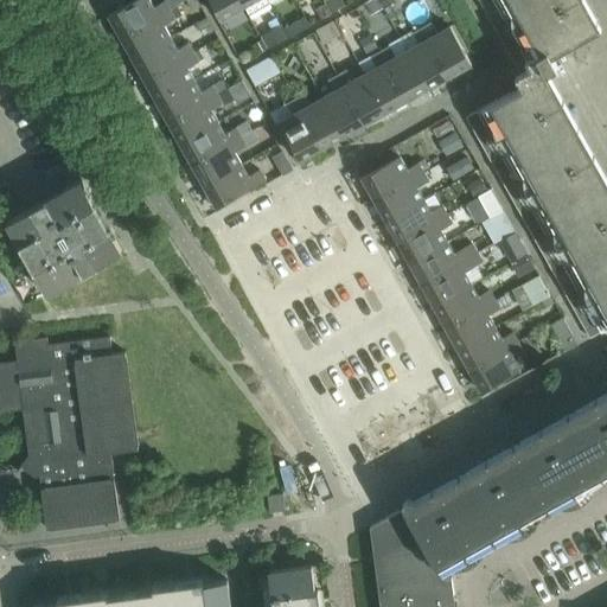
[(136,0),(109,16),(121,38),(171,11),(165,1),(154,7),(149,0),(136,0)]
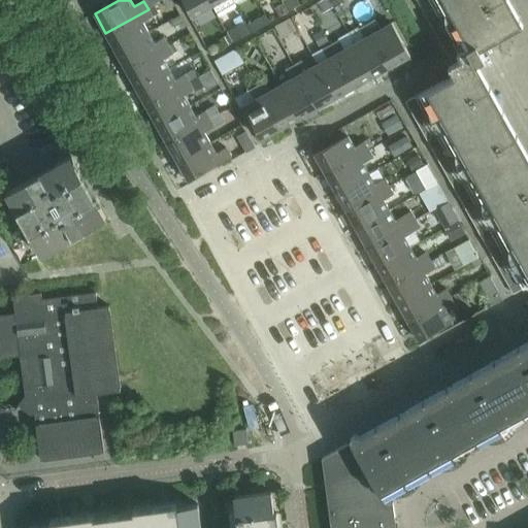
[(208,0),(184,0),(194,17),(212,6),(208,0)]
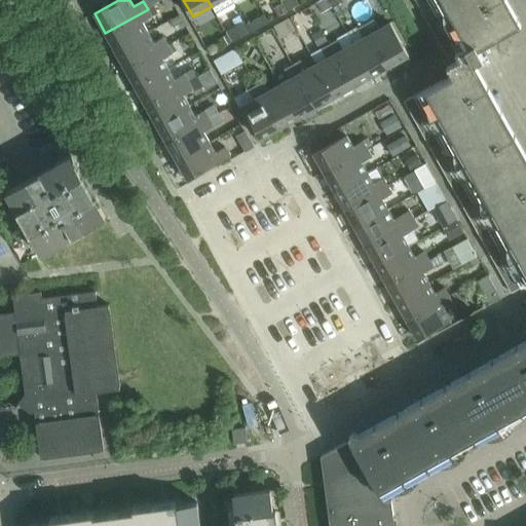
[(208,0),(212,6),(213,6),(218,16),(236,7),(231,0),(208,0)]
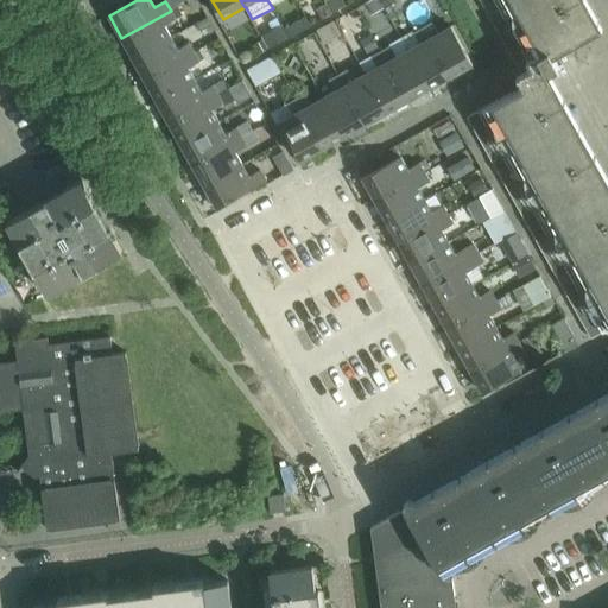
[(342,0),(328,0),(325,2),(333,14),(346,6),(342,0)]
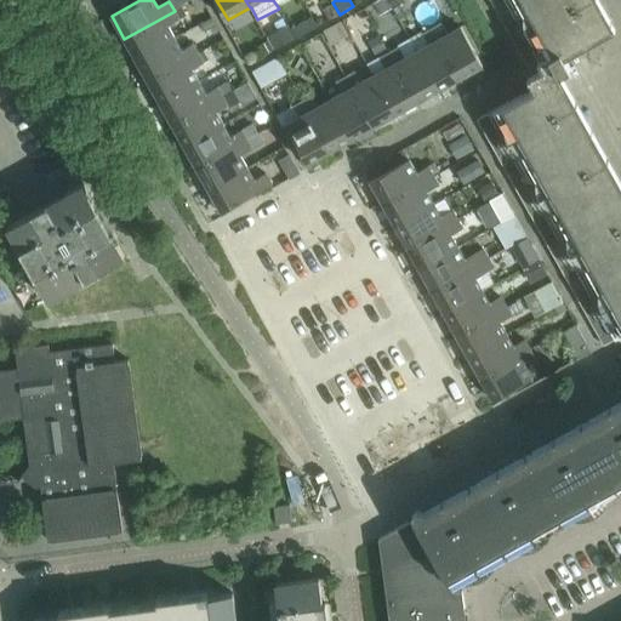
[(380,0),(379,1),(374,4),(381,16),(393,9),(387,0),(380,0)]
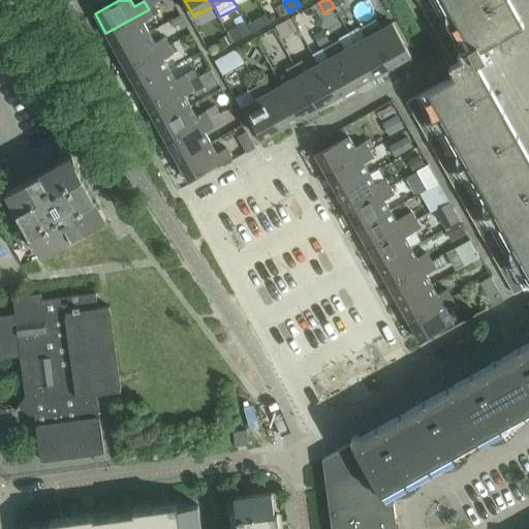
[(417,0),(452,59),(460,55),(463,59),(458,62),(440,71),(445,81),(407,102),(515,294),(528,286),(528,154),(477,63),(486,58),(481,49),(484,48),(497,40),(524,25),(509,0),(417,0)]
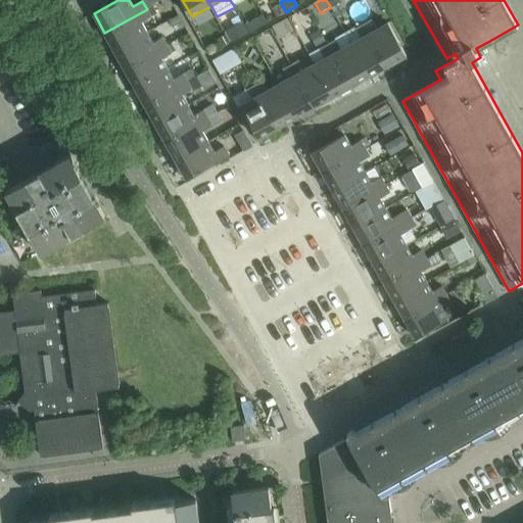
[(280,4),(272,8),(277,17),(285,12),(280,4)]
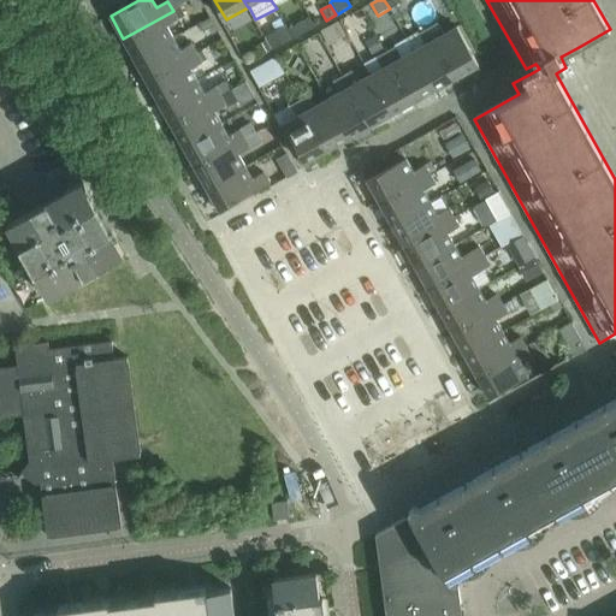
[(179,7),(173,11),(178,19),(184,17),(179,7)]
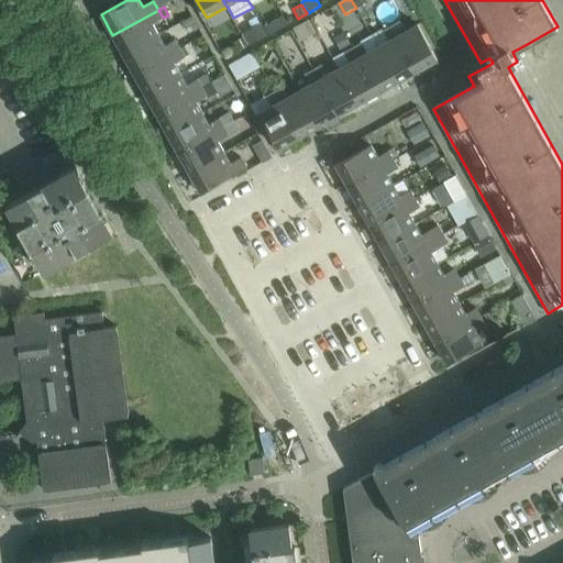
[(158,10),(112,35),(123,55),(159,35),(153,24),(163,18),(158,10)]
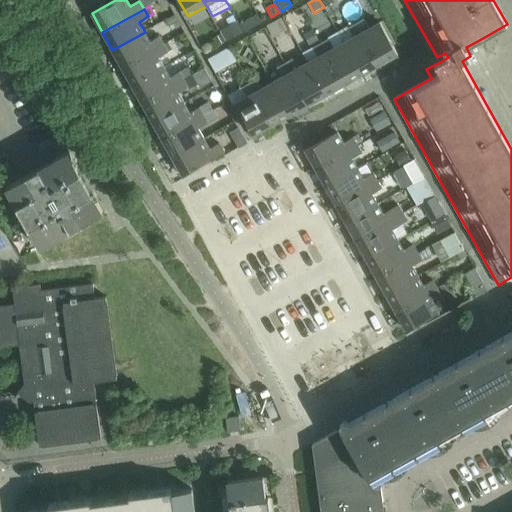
[(282,18),(266,27),(273,39),(288,30),(282,18)]
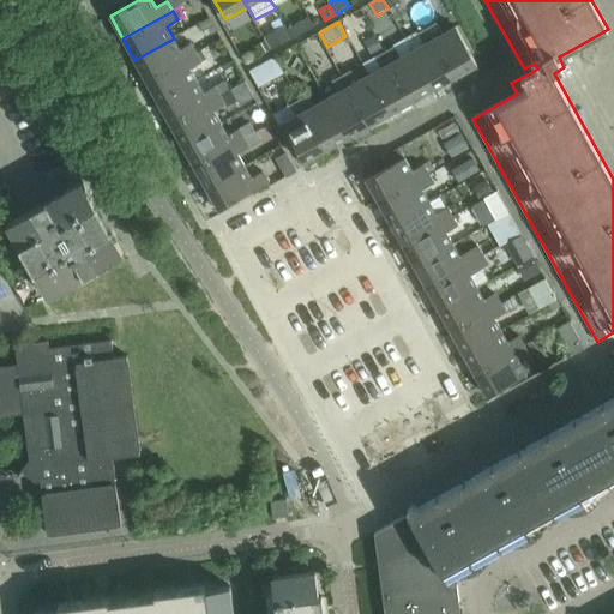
[(437,23),(427,28),(456,78),(477,65),(456,26),(443,34),(437,23)]
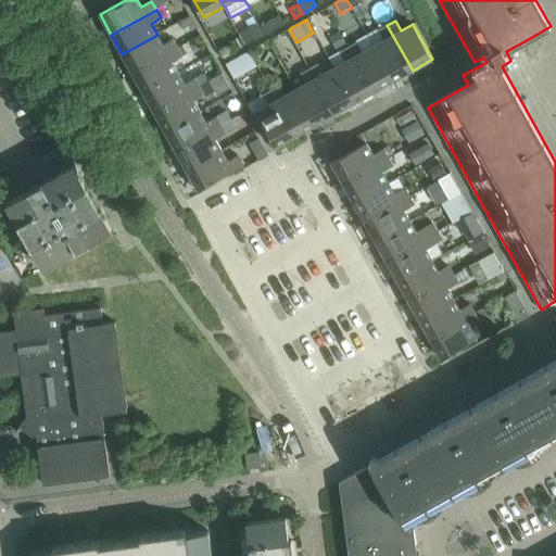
[(260,24),(240,35),(241,37),(245,46),(265,35),(260,24)]
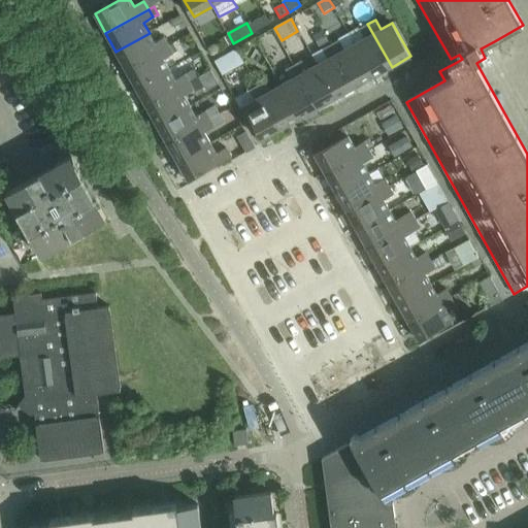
[(365,38),(355,44),(373,77),(392,67),(367,24),(359,29),(365,38)]
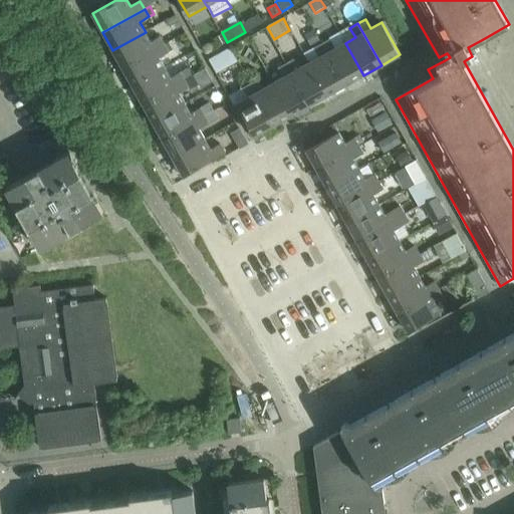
[(314,30),(306,34),(313,46),(321,41),(314,30)]
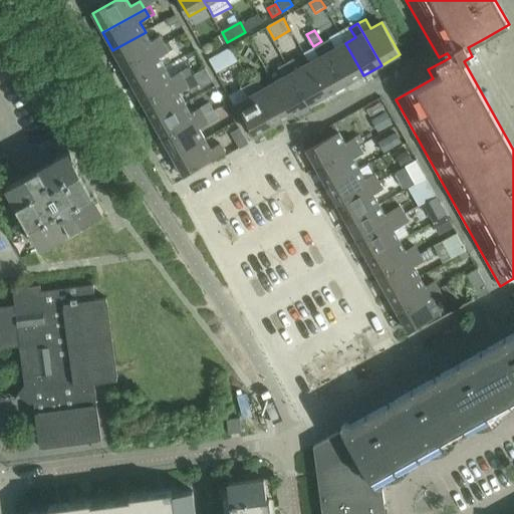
[(146,32),(112,50),(122,68),(165,44),(160,36),(151,42),(146,32)]
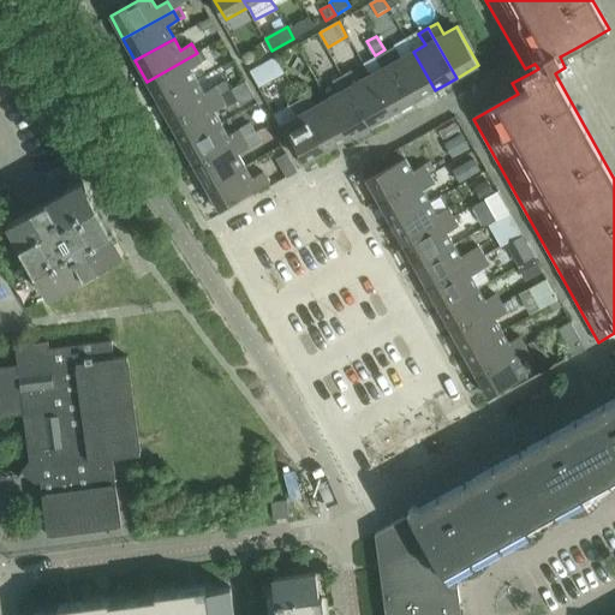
[(267,41),(256,48),(261,57),(272,51),(267,41)]
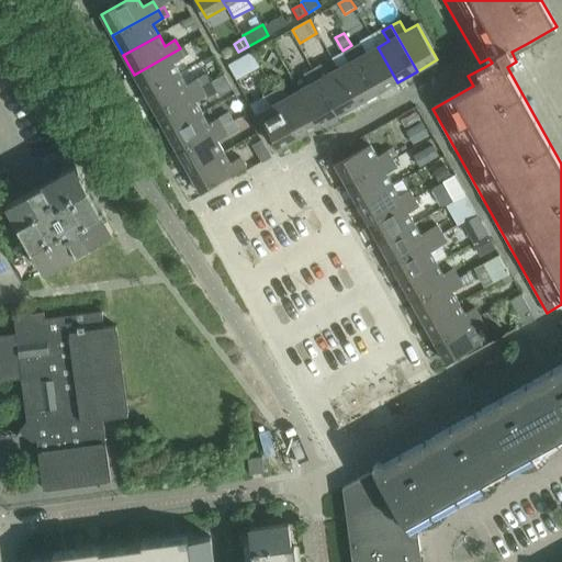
[(361,43),(352,47),(378,93),(397,82),(378,47),(367,53),(361,43)]
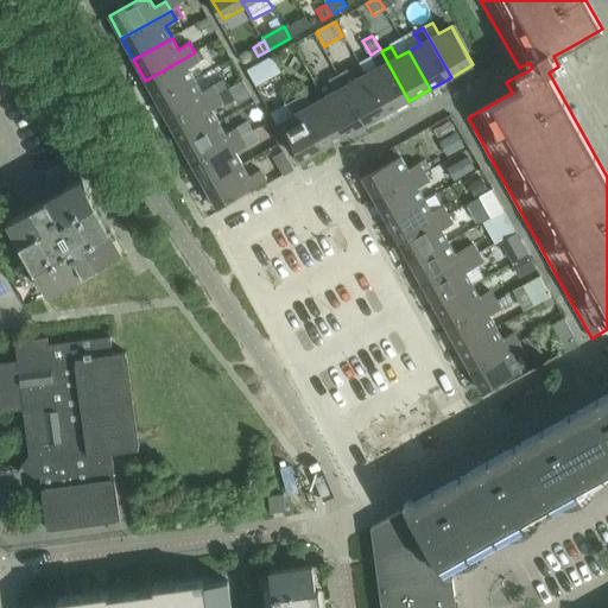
[(378,68),(366,74),(387,113),(409,101),(381,51),(372,57),(378,68)]
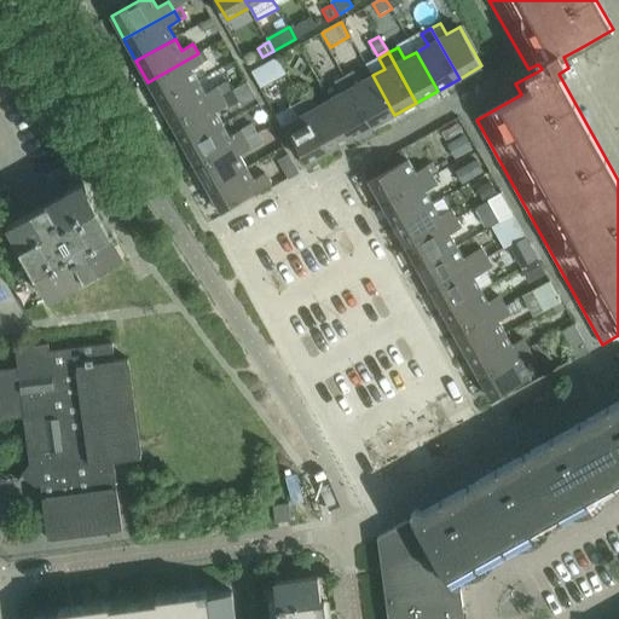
[(198,53),(148,82),(160,103),(200,81),(192,69),(203,63),(198,53)]
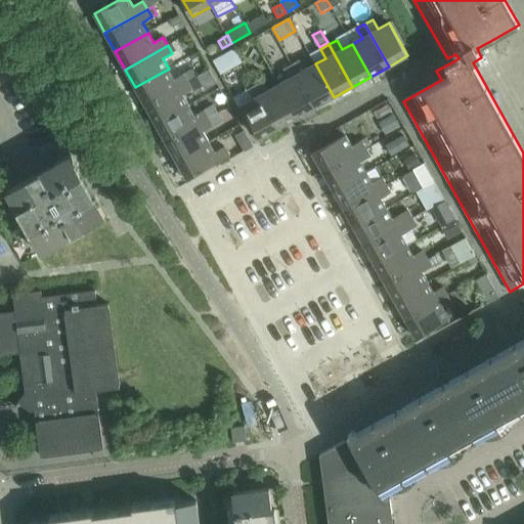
[(234,48),(226,53),(234,67),(242,62),(239,57),(234,48)]
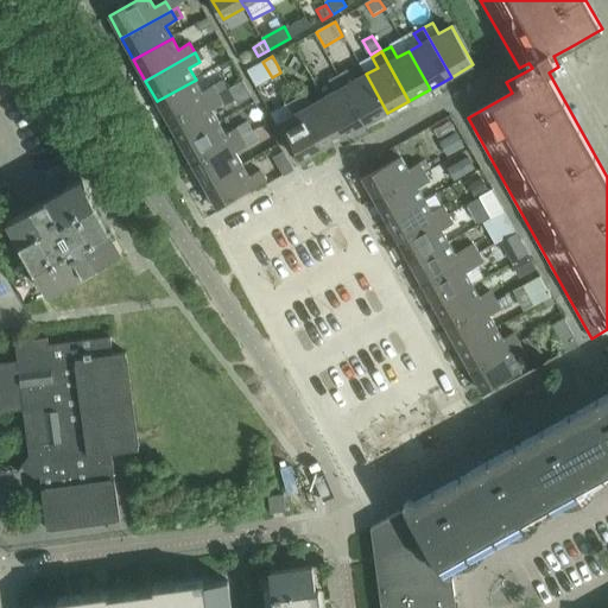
[(348,70),(339,75),(366,125),(387,113),(366,74),(354,81),(348,70)]
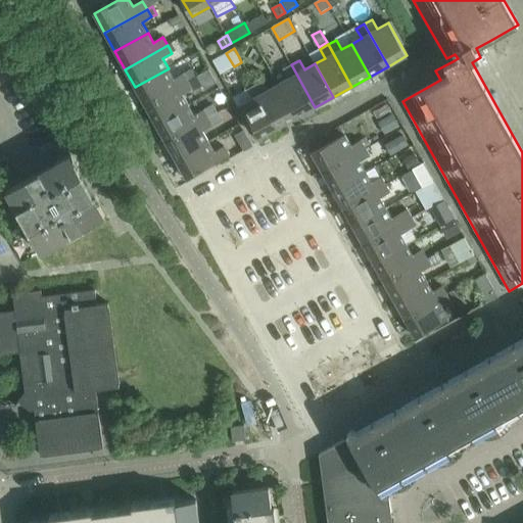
[(288,79),(279,84),(297,117),(315,107),(291,64),(283,69),(288,79)]
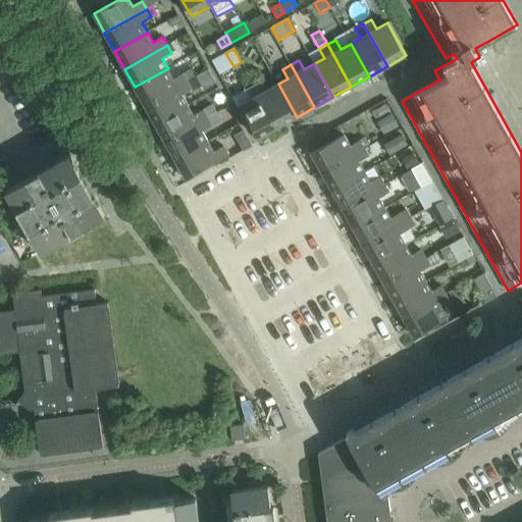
[(168,68),(135,87),(145,105),(188,82),(183,73),(173,79),(168,68)]
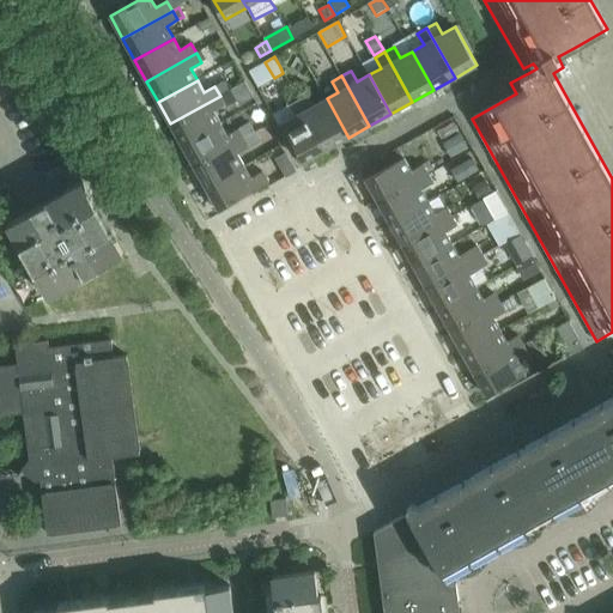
[(225,80),(214,86),(220,96),(230,90),(225,80)]
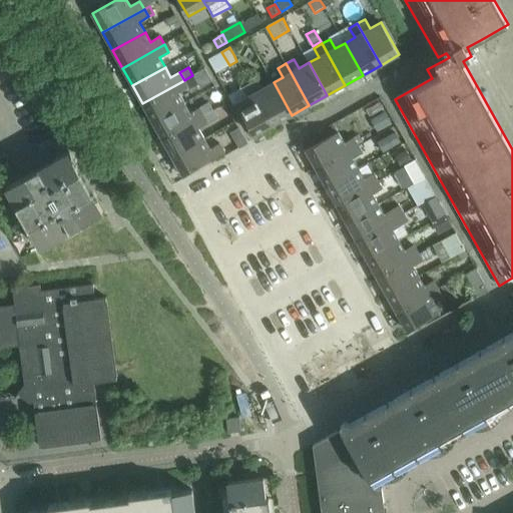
[(205,68),(193,75),(200,88),(213,81),(205,68)]
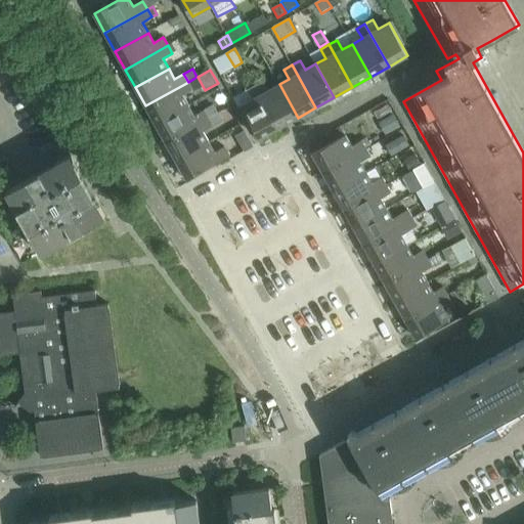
[(263,81),(256,85),(279,128),(298,118),(279,84),(269,90),(263,81)]
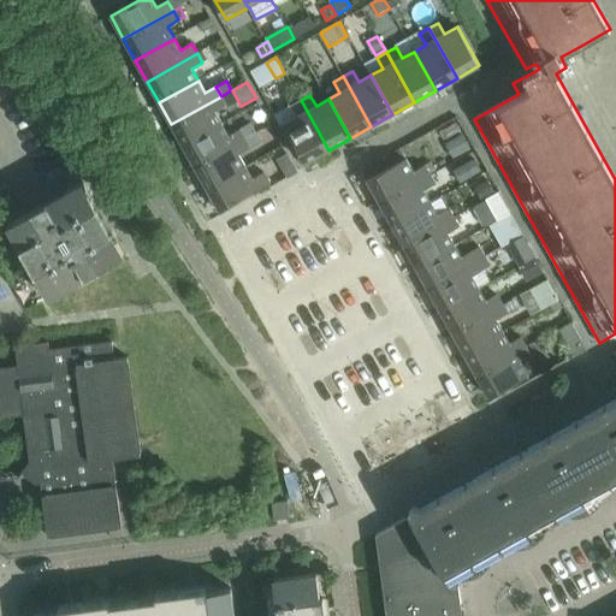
[(221,96),(171,124),(183,146),(221,124),(215,112),(226,106),(221,96)]
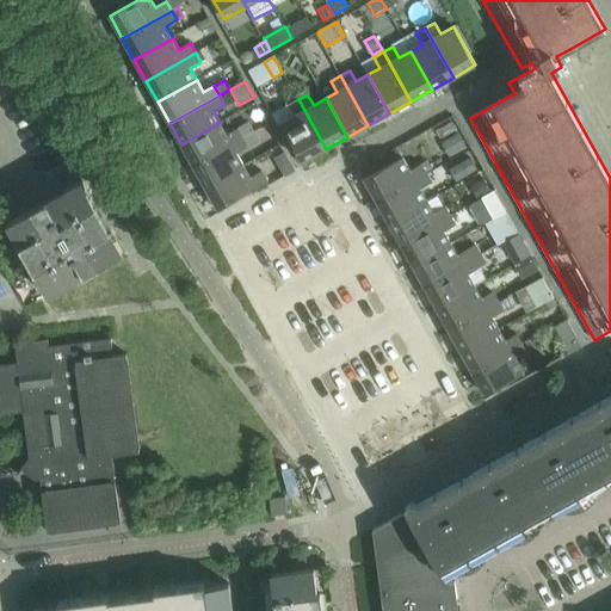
[(326,149),(298,99),(289,105),(295,116),(282,123),(303,161),(326,149)]
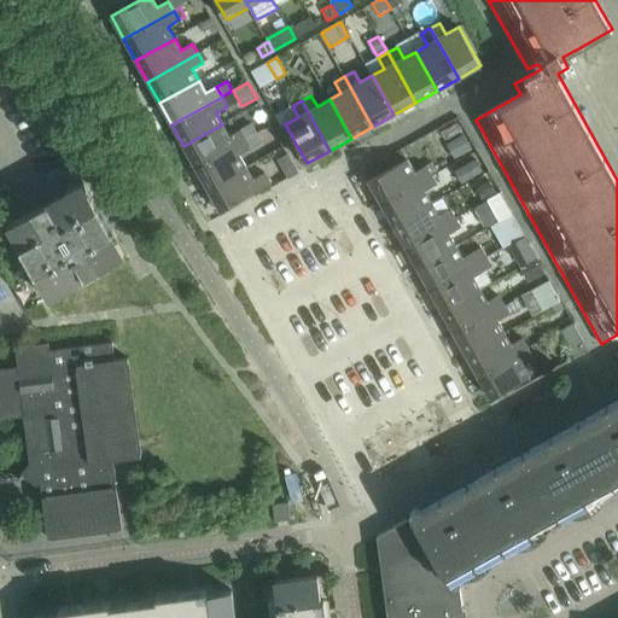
[(222,124),(184,146),(196,168),(246,139),(240,130),(229,136),(222,124)]
